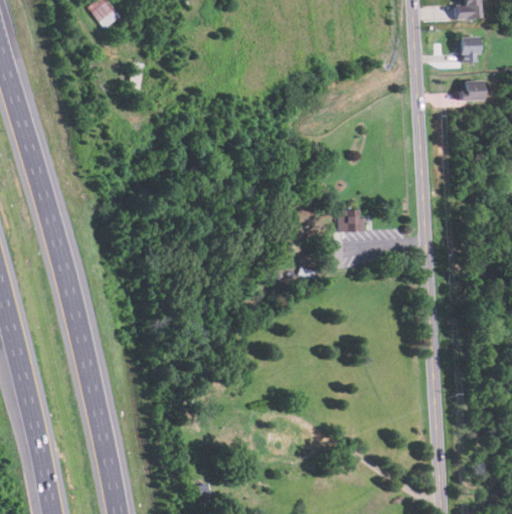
[(120,17),(107,0),(97,0),(89,7),(105,29),(120,17)]
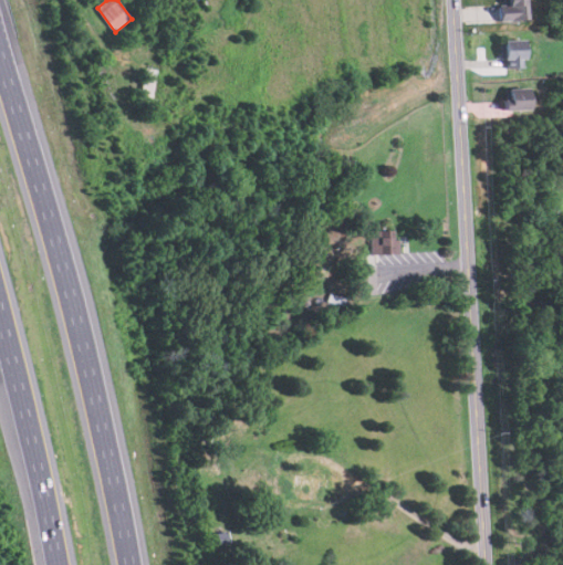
[(529,21),(529,0),(503,0),(503,21),(529,21)]
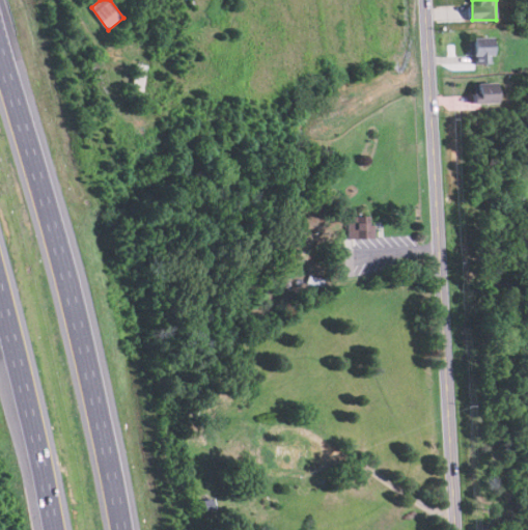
[(495,63),(495,38),(473,38),(473,63),(495,63)]
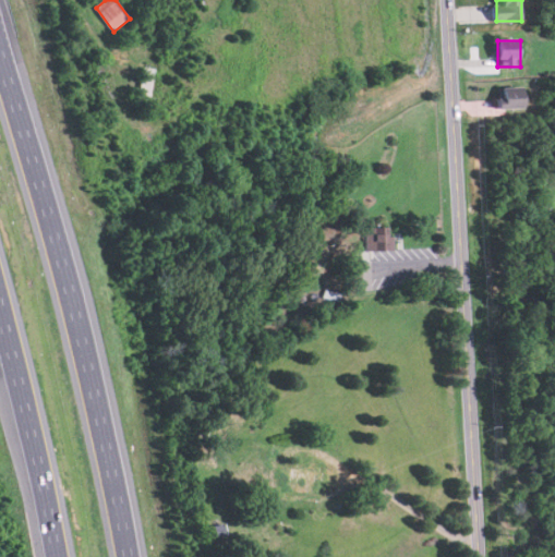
[(152,96),(156,70),(145,68),(140,94),(152,96)]
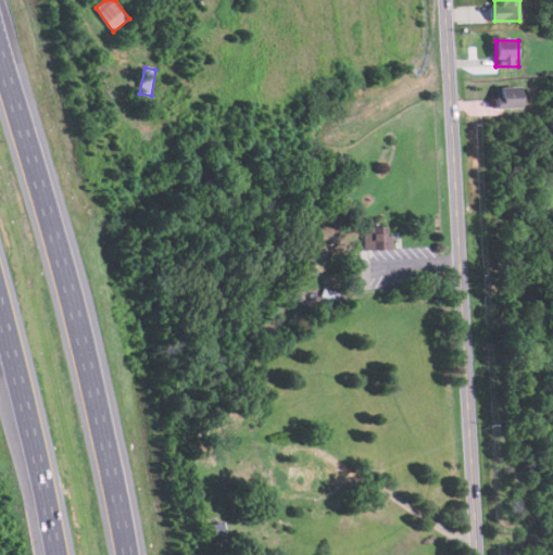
[(498,87),(498,110),(523,110),(523,87),(498,87)]
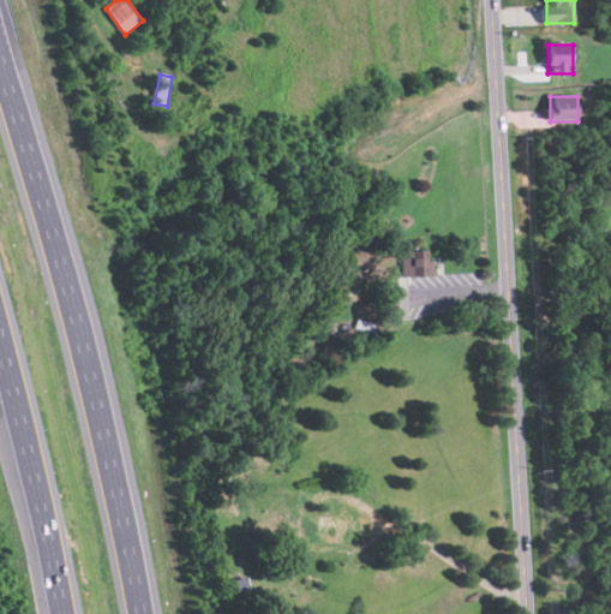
[(403,266),(403,276),(432,276),(432,251),(409,251),(409,266),(403,266)]
